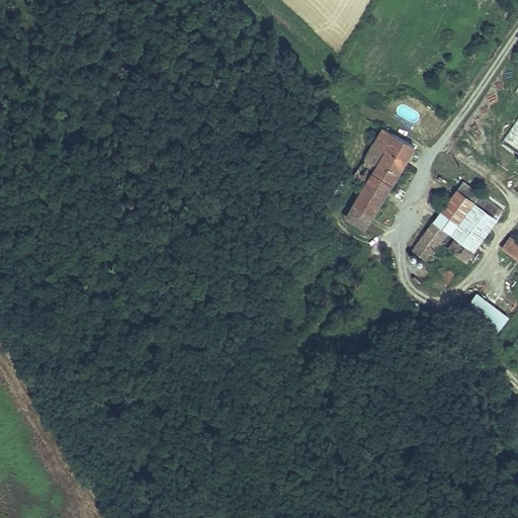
[(517,117),(502,145),(517,154),(517,117)]
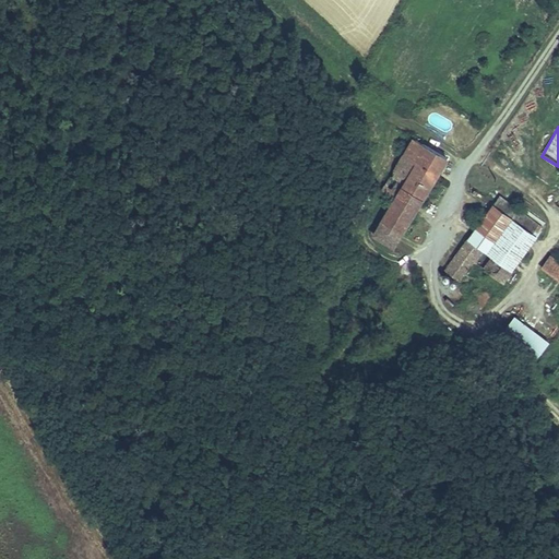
[(373,194),(389,204),(402,182),(405,177),(411,167),(424,147),(408,138),(396,156),(389,168),(373,194)]
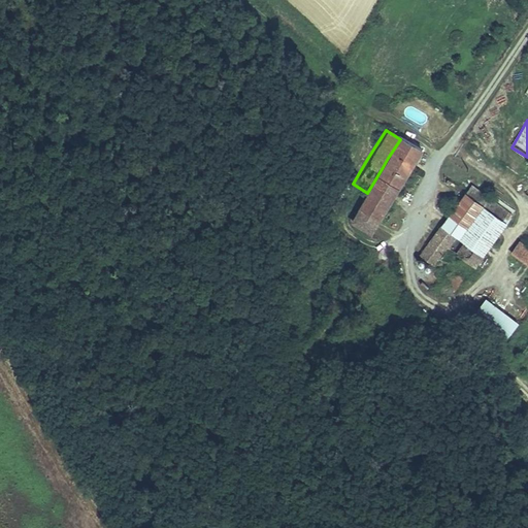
[(380,172),(367,193),(347,225),(365,238),(389,198),(418,152),(400,139),(388,158),(383,167),(380,172)]
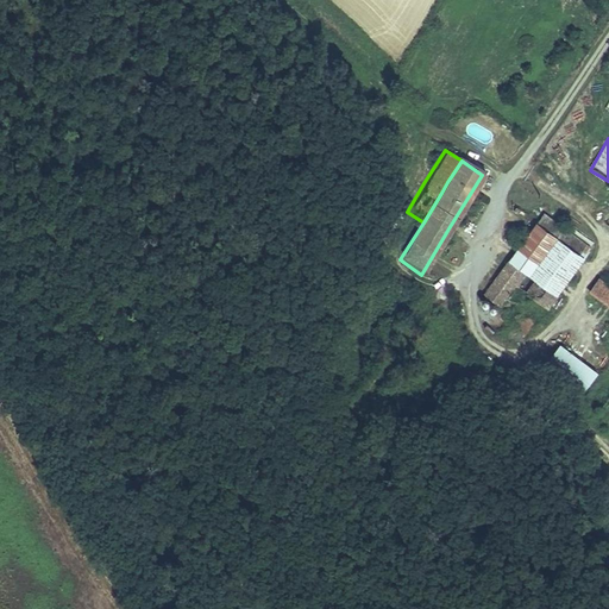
[(527,224),(502,262),(552,294),(576,256),(527,224)]
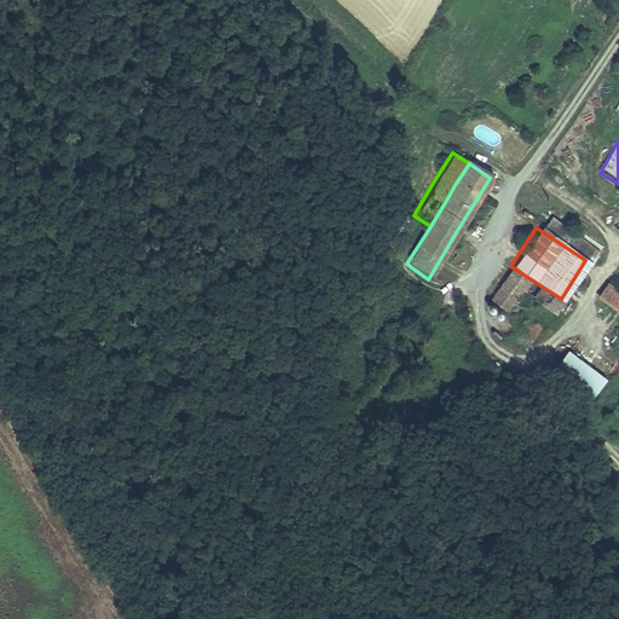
[(561,299),(510,266),(485,305),(499,314),(516,290),(551,312),(561,299)]
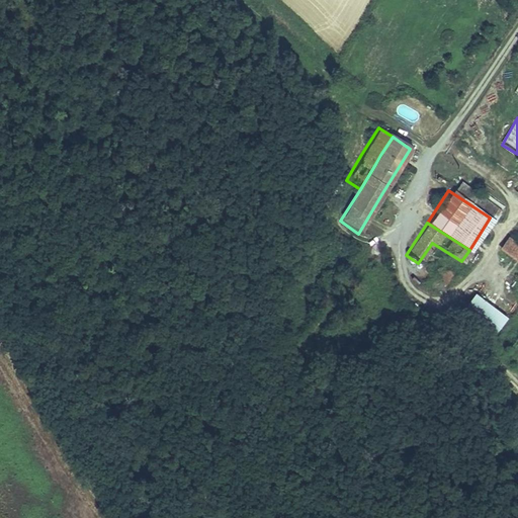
[(501,250),(517,260),(517,242),(509,237),(501,250)]
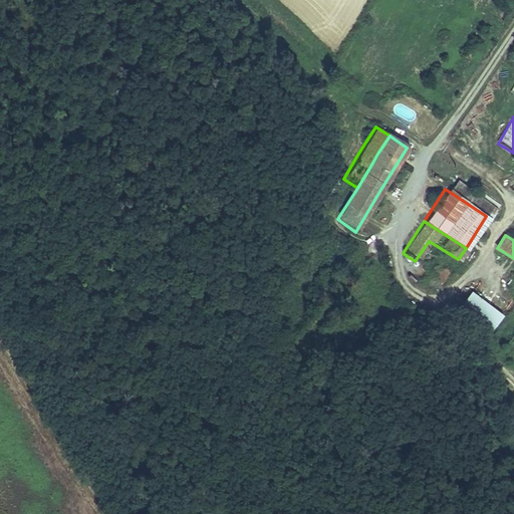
[(494,333),(506,314),(472,291),(460,309),(494,333)]
